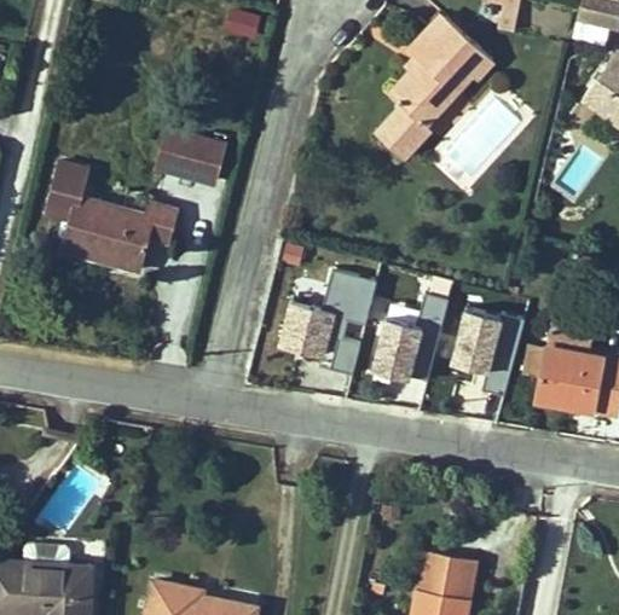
[(515,33),(521,0),(504,0),(503,6),(498,29),(515,33)]
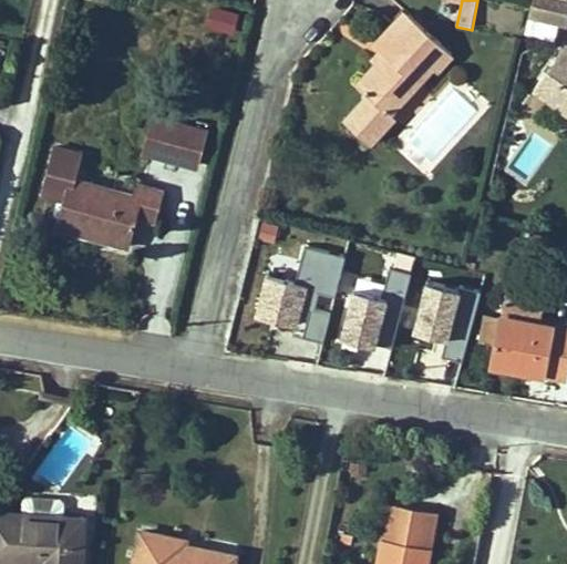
[(566,28),(566,22),(566,2),(556,0),(533,0),(528,19),(556,26),(566,28)]
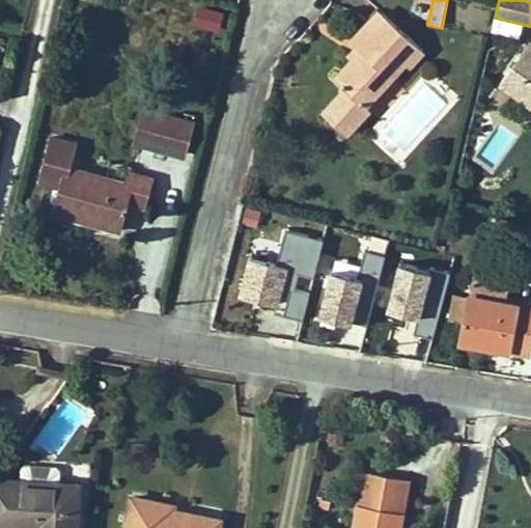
[(203,28),(208,12),(200,10),(196,26),(203,28)]
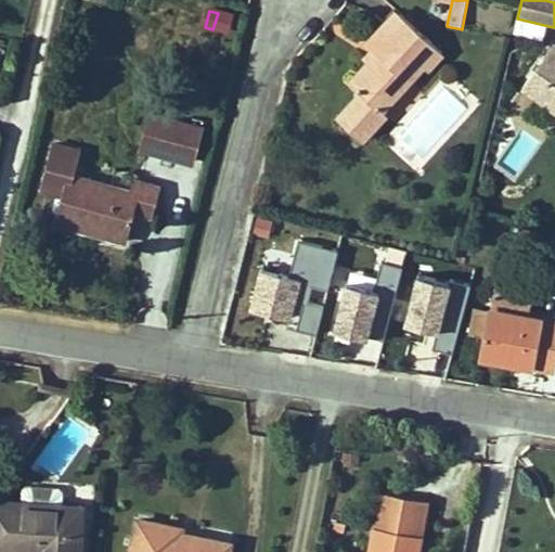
[(226,34),(231,17),(218,13),(213,29),(226,34)]
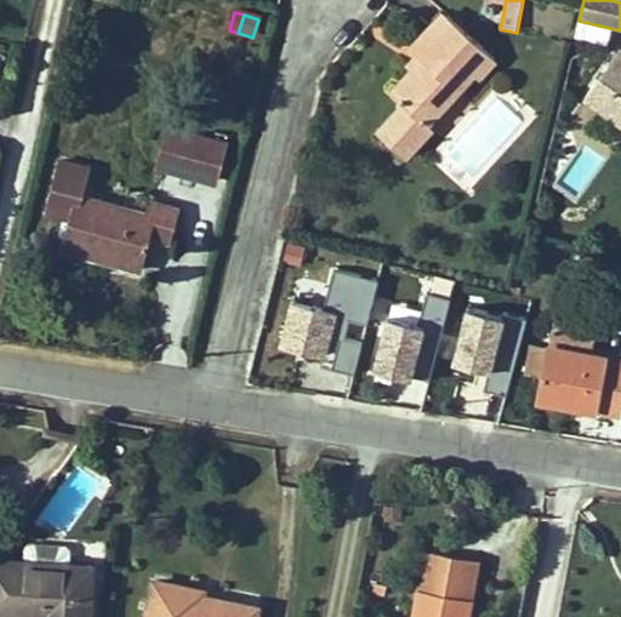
[(436,34),(449,18),(444,15),(431,29),(436,34)]
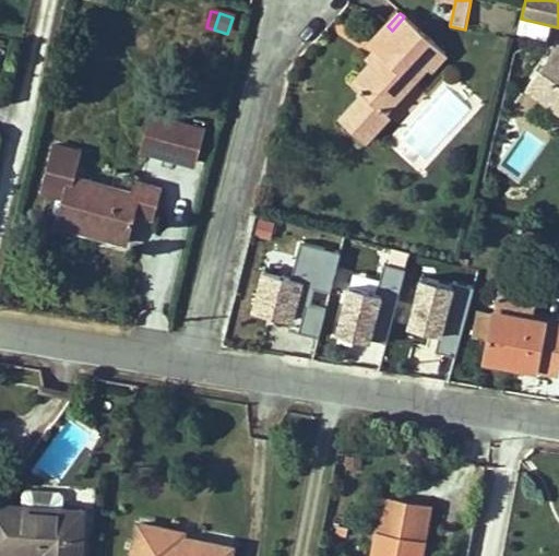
[(430,72),(447,56),(404,16),(392,31),(388,26),(370,46),(375,50),(380,56),(372,63),(352,85),(364,96),(340,121),(365,144),(389,118),(376,106),(402,78),(406,82),(423,66),(427,69),(430,72)]
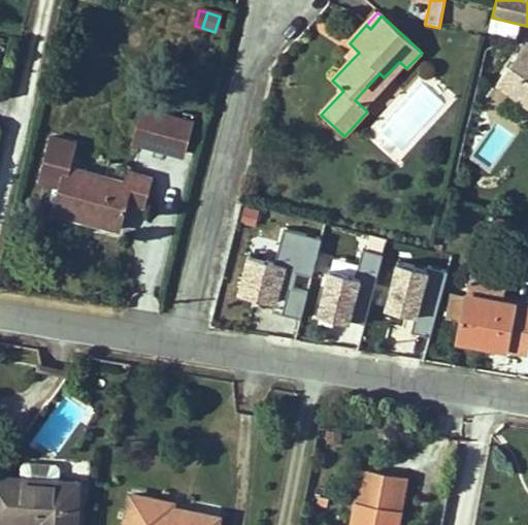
[(514,38),(518,24),(492,18),(489,32),(514,38)]
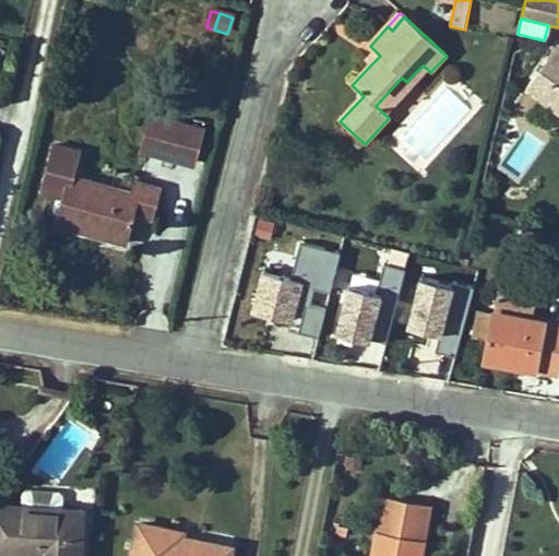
[(558,115),(558,47),(526,92),(558,115)]
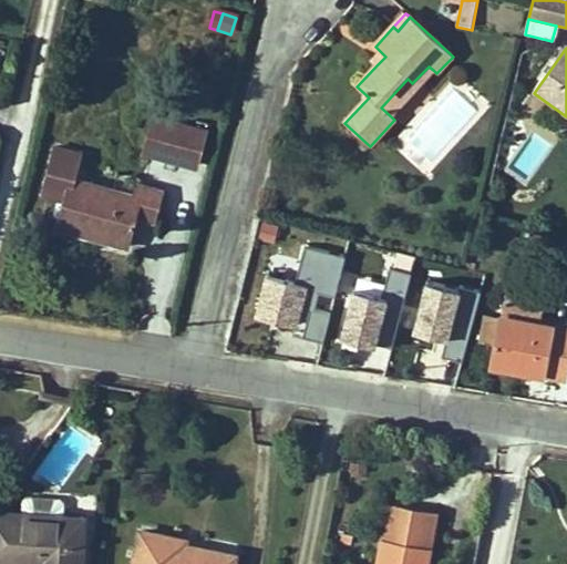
[(378,64),(385,57),(380,51),(371,59),(378,64)]
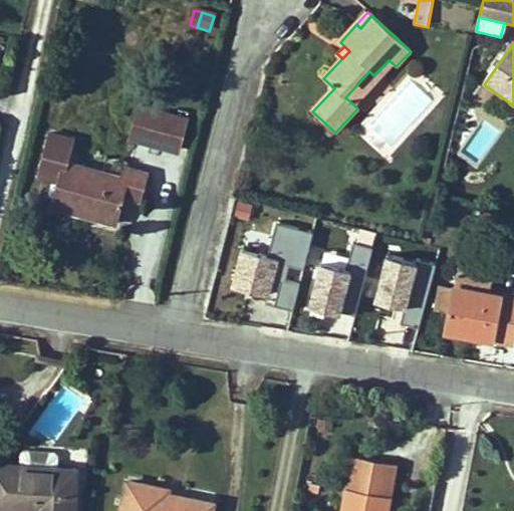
[(377,79),(393,63),(389,60),(373,75),(377,79)]
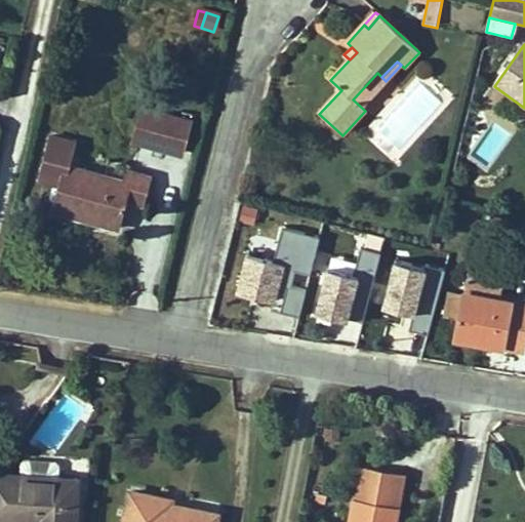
[(147,147),(156,114),(143,111),(133,143),(147,147)]
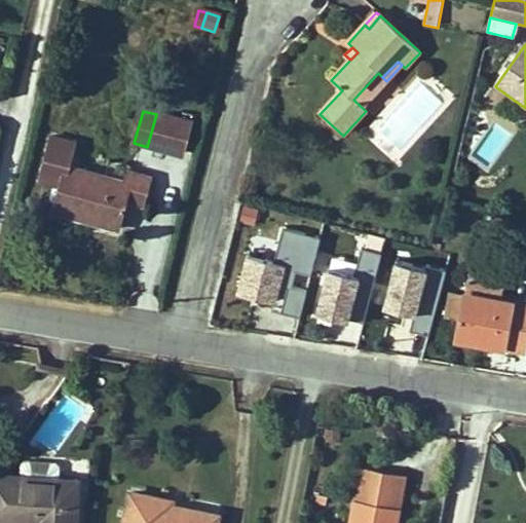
[(182,156),(190,123),(156,114),(147,147),(182,156)]
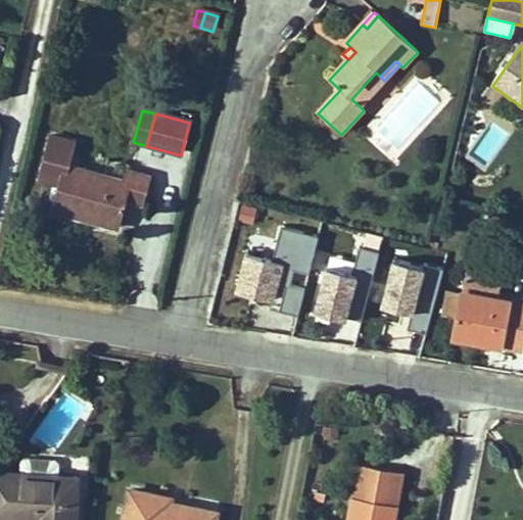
[(144,206),(151,179),(125,172),(123,182),(69,168),(77,144),(49,137),(38,181),(59,186),(52,211),(120,230),(127,202),(144,206)]
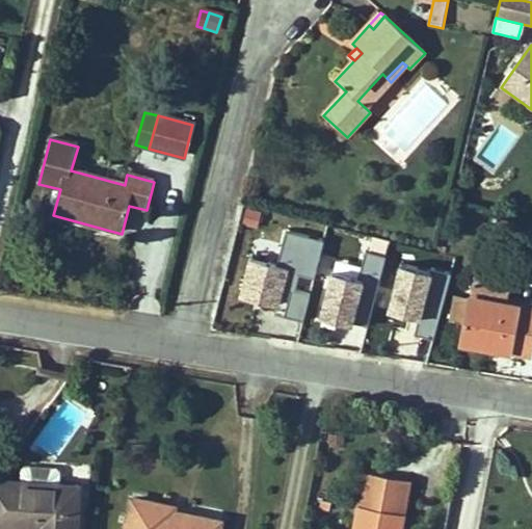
[(247,257),(238,301),(306,314),(311,284),(314,285),(322,238),(283,231),(276,262),(247,257)]
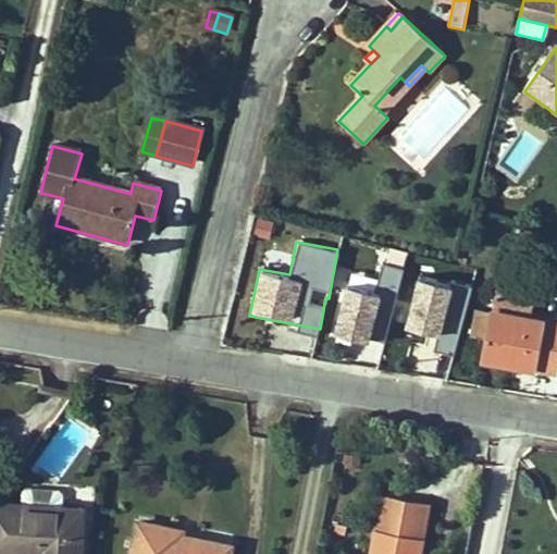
[(380,288),(399,288),(399,266),(381,266),(380,288)]
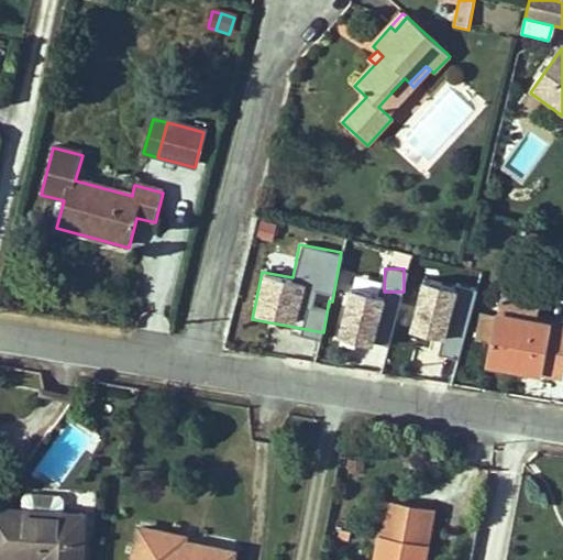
[(421,275),(407,327),(443,337),(438,353),(457,359),(476,292),(421,275)]
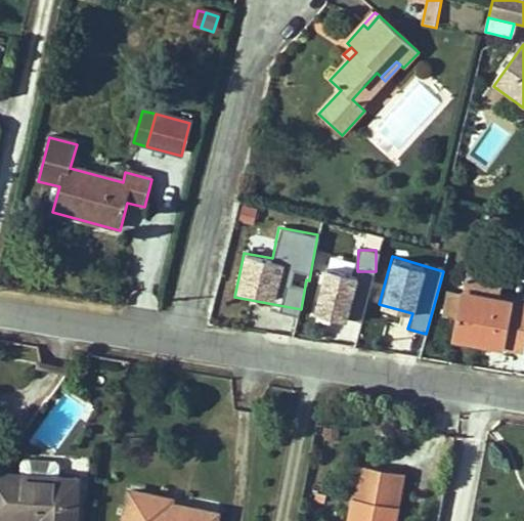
[(348,318),(357,272),(323,265),(314,311),(348,318)]
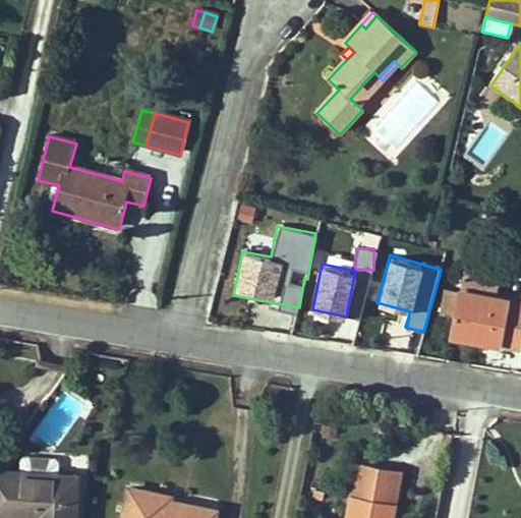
[(496,298),(499,282),(464,275),(461,292),(496,298)]
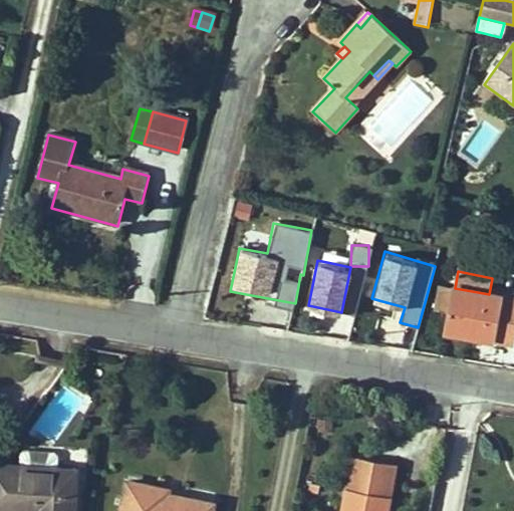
[(450,312),(454,290),(440,287),(436,309),(450,312)]
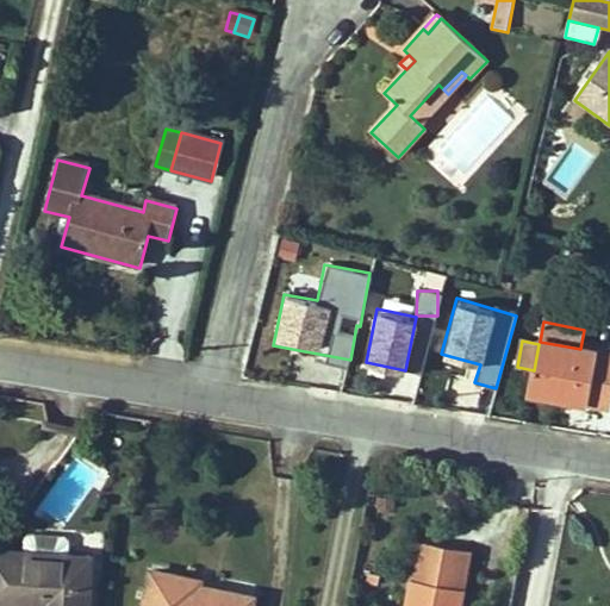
[(607,407),(609,388),(609,354),(580,349),(540,342),(539,344),(534,370),(530,393),(552,397),(551,406),(571,410),(573,400),(607,407)]
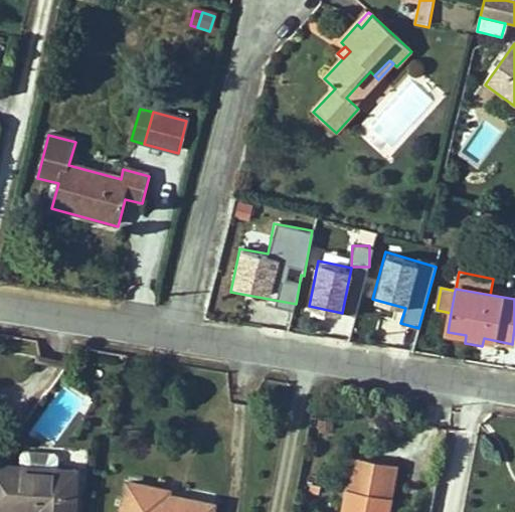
[(248,321),(287,327),(290,310),(250,304),(248,321)]
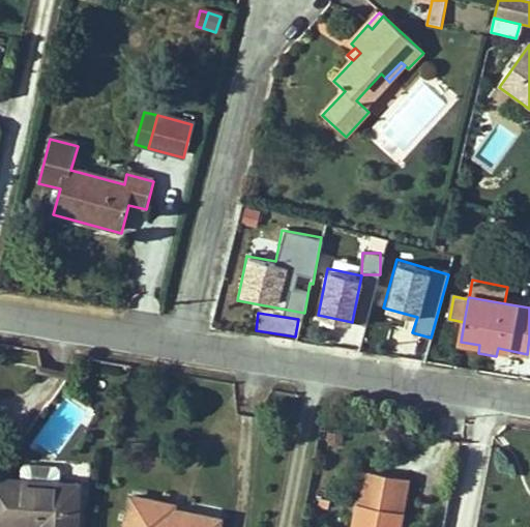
[(478,353),(479,345),(461,342),(459,349),(478,353)]
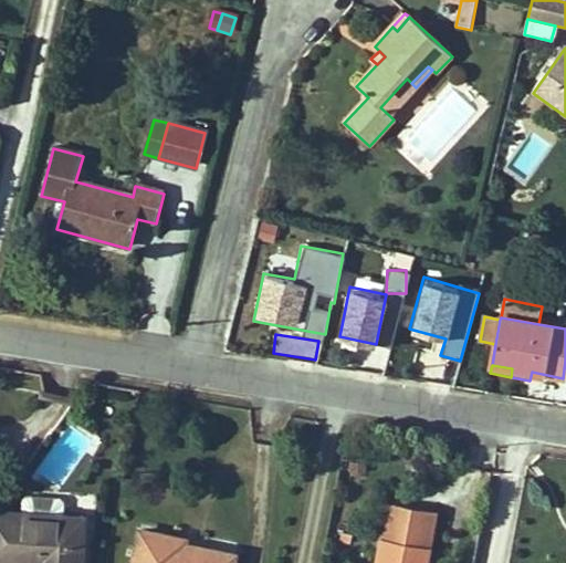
[(81,562),(84,520),(63,518),(64,503),(61,499),(27,497),(22,500),(21,515),(0,513),(0,562),(81,562)]
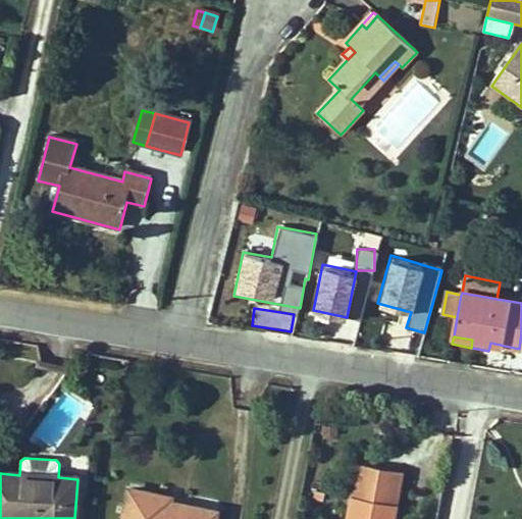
[(131,490),(124,518),(215,518),(216,513),(177,506),(176,510),(169,509),(170,505),(171,499),(131,490)]
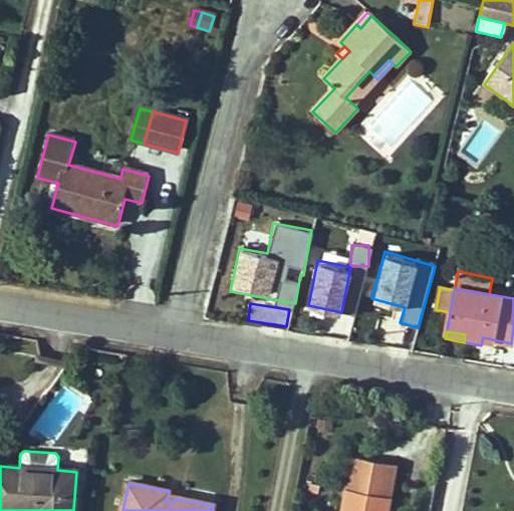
[(387,510),(392,488),(382,486),(382,490),(348,484),(343,510),(387,510)]
